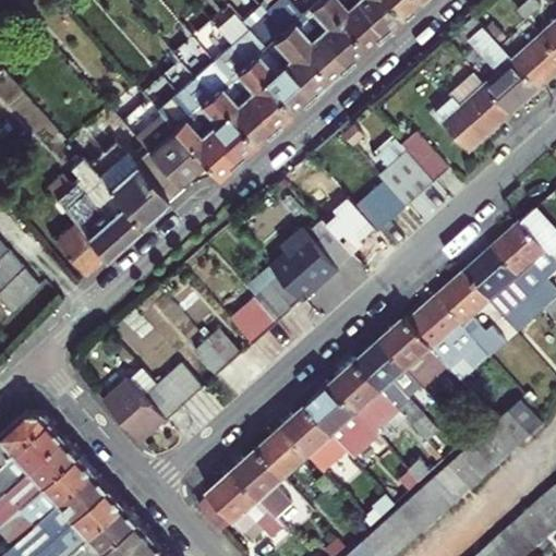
[(299,12),(287,0),(274,0),(263,10),(265,12),(279,29),(299,12)]
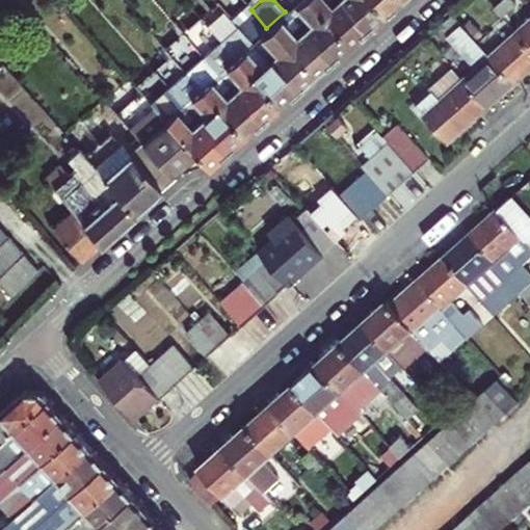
[(305,23),(300,26),(315,44),(312,47),(325,61),(344,46),(303,0),(298,0),(291,7),(305,23)]
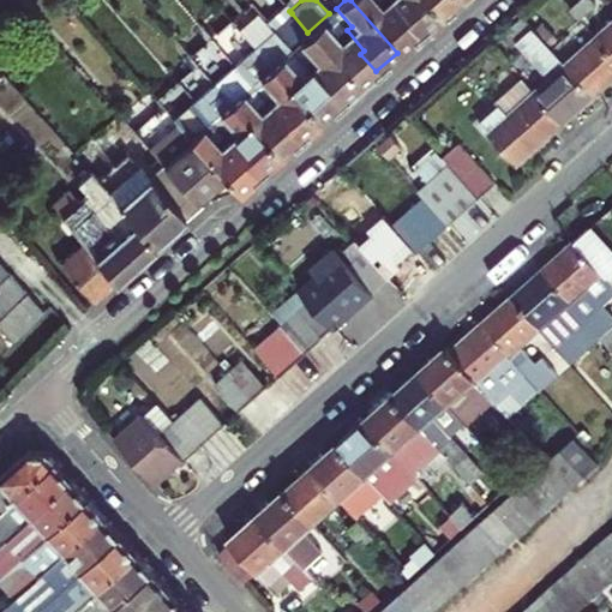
[(351,0),(397,53),(417,36),(401,19),(405,15),(390,0),(351,0)]
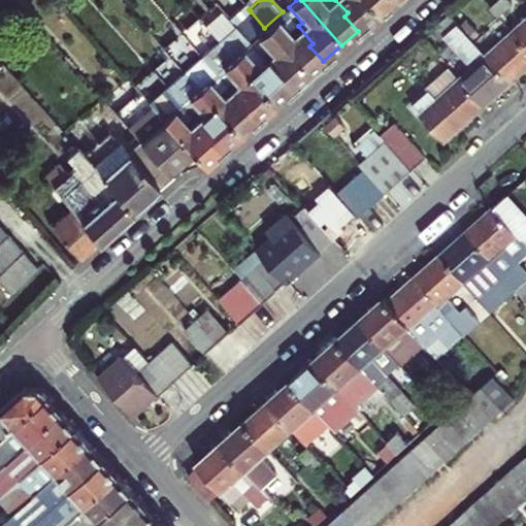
[(376,13),(364,0),(335,0),(348,12),(344,17),(358,31),(376,13)]
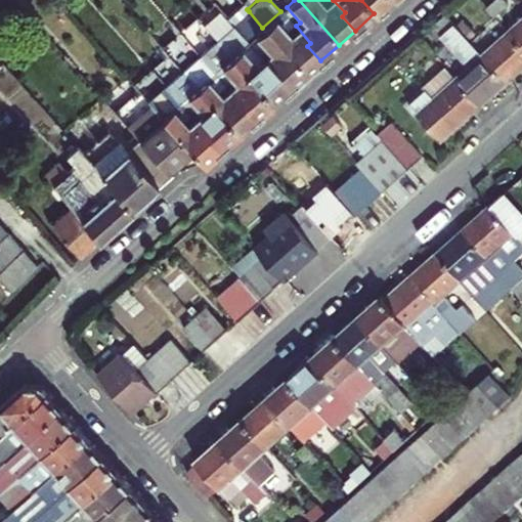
[(389,0),(361,0),(374,13),(389,0)]
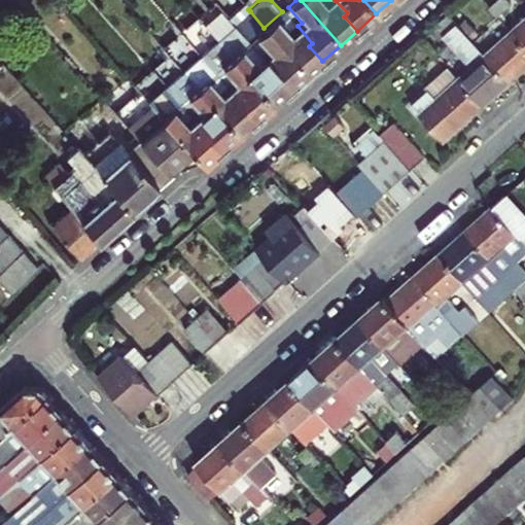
[(504,0),(499,0),(489,10),(496,19),(511,6),(504,0)]
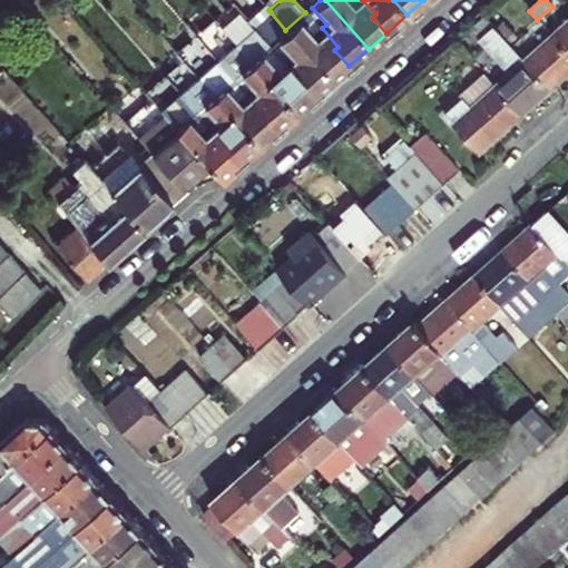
[(311,99),(331,82),(285,30),(271,12),(252,29),(282,64),(284,62),(300,80),(296,84),(311,99)]
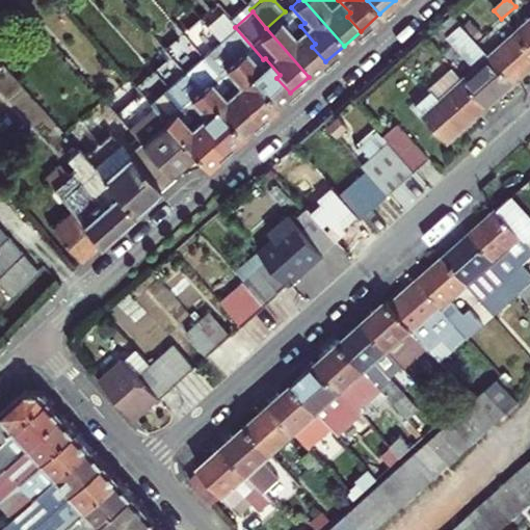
[(298,28),(285,11),(266,28),(309,77),(325,61),(312,47),(315,44),(300,26),(298,28)]
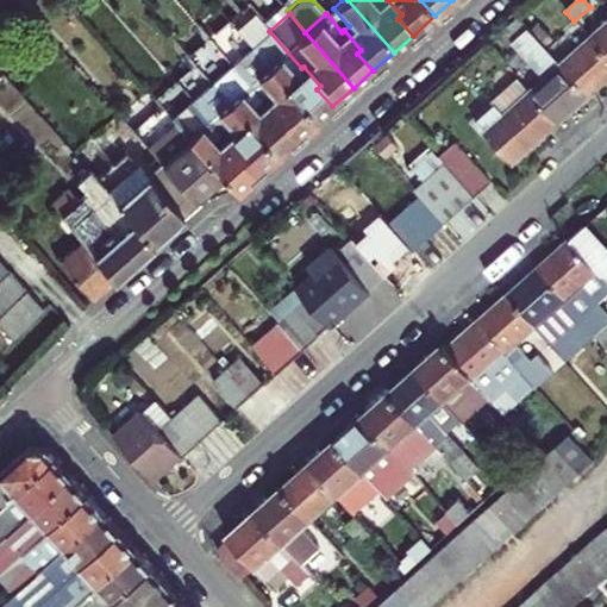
[(506,49),(511,44),(527,30),(519,20),(498,38),(506,49)]
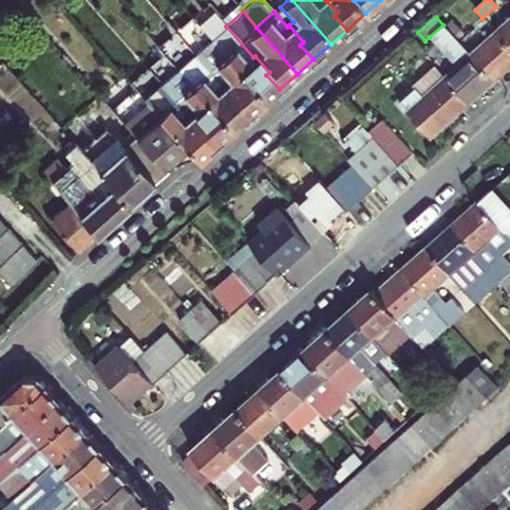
[(509,19),(495,33),(509,49),(509,19)]
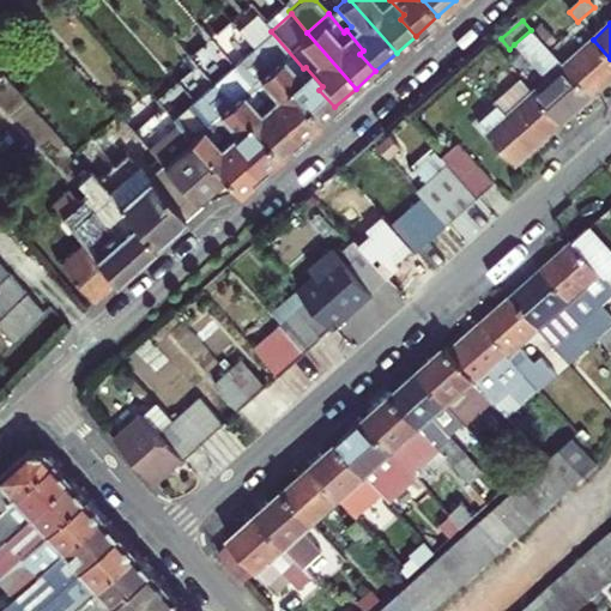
[(546,82),(532,94),(560,125),(591,97),(563,66),(531,30),(514,44),(546,82)]
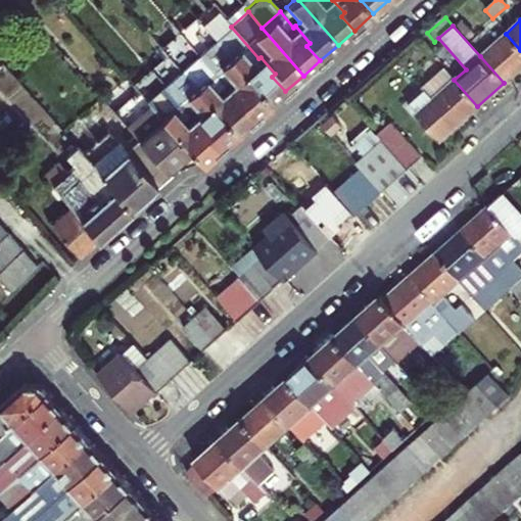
[(258,58),(231,27),(214,42),(270,105),(285,91),(272,77),(275,74),(261,57),(258,58)]
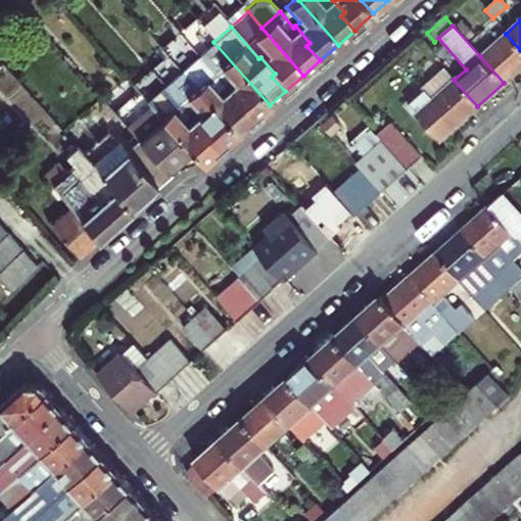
[(201,28),(184,42),(197,56),(214,42),(201,28)]
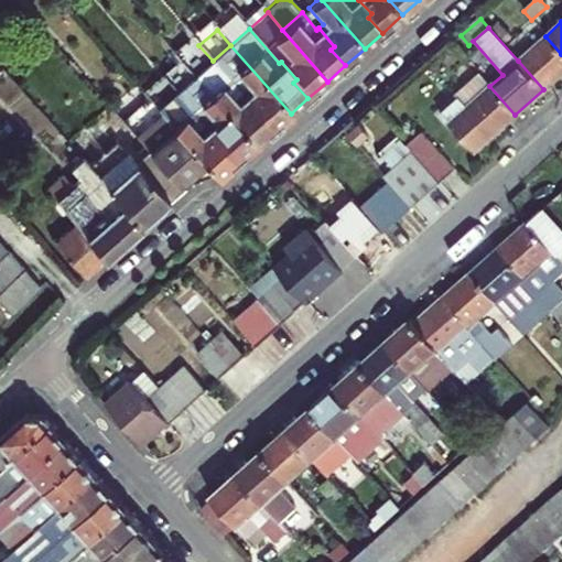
[(543,89),(561,73),(561,54),(546,36),(518,61),(543,89)]
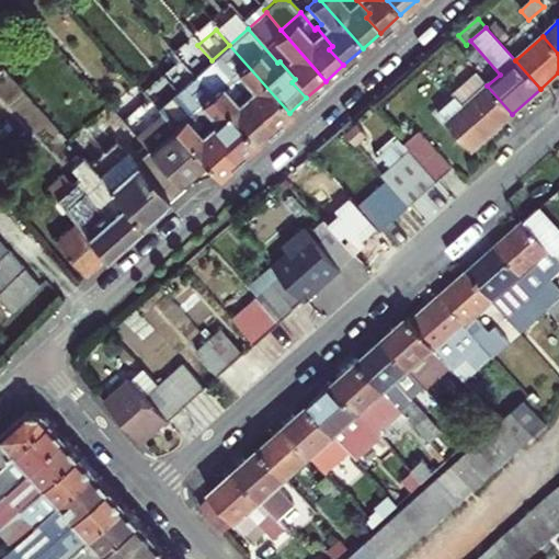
[(192,77),(207,94),(252,146),(270,130),(255,114),(259,111),(242,93),(241,94),(226,77),(212,60),(197,45),(179,61),(192,77)]
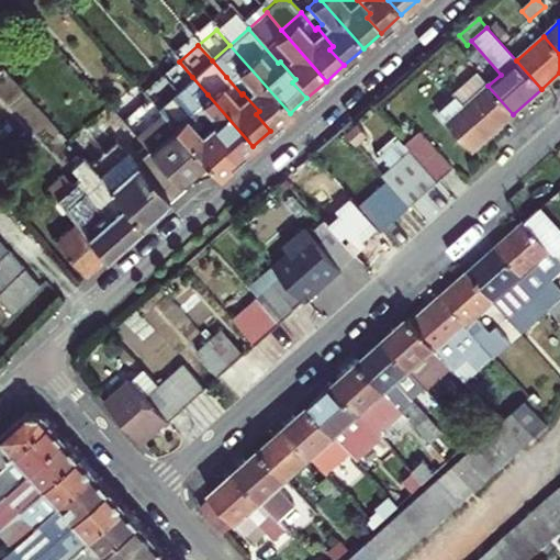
[(212,60),(226,77),(242,94),(243,93),(259,111),(256,114),(270,131),(290,113),(230,45),(212,60)]
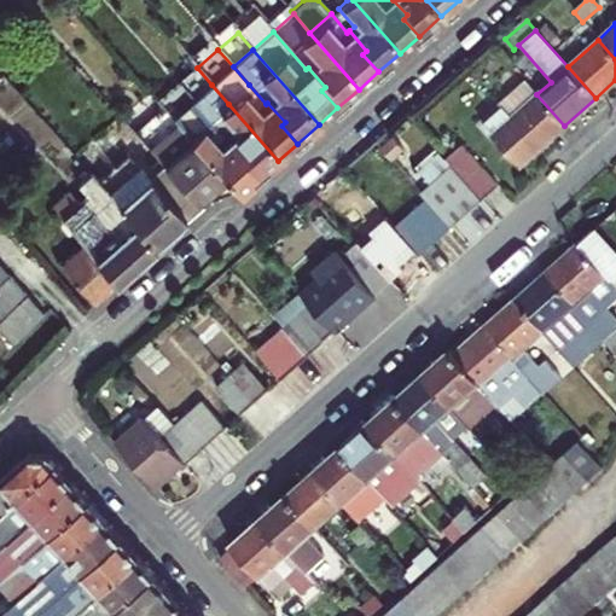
[(536,94),(512,67),(484,91),(501,109),(481,127),(517,168),(564,126),(536,94)]
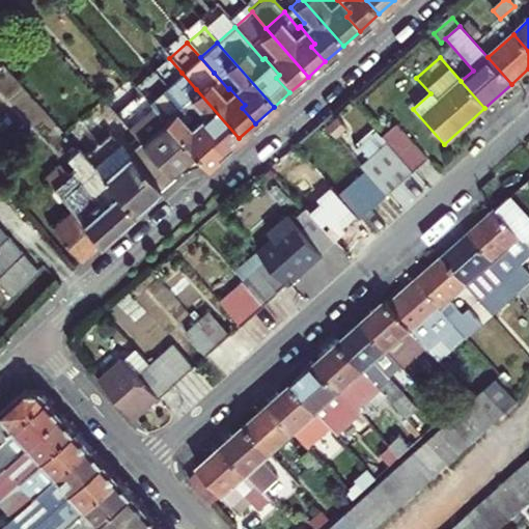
[(150,74),(164,88),(182,73),(169,58),(150,74)]
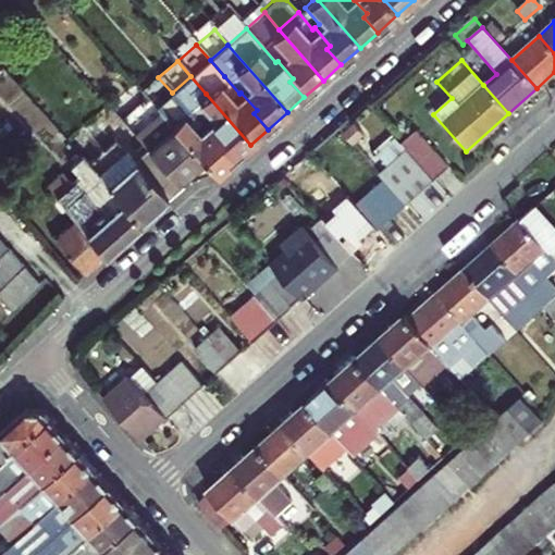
[(250,145),(206,94),(190,76),(172,93),(202,126),(204,125),(220,143),(217,146),(231,162),(250,145)]
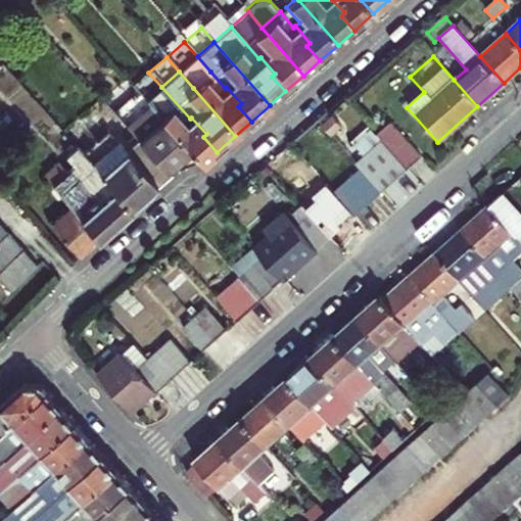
[(132,88),(135,92),(144,102),(161,87),(148,73),(132,88)]
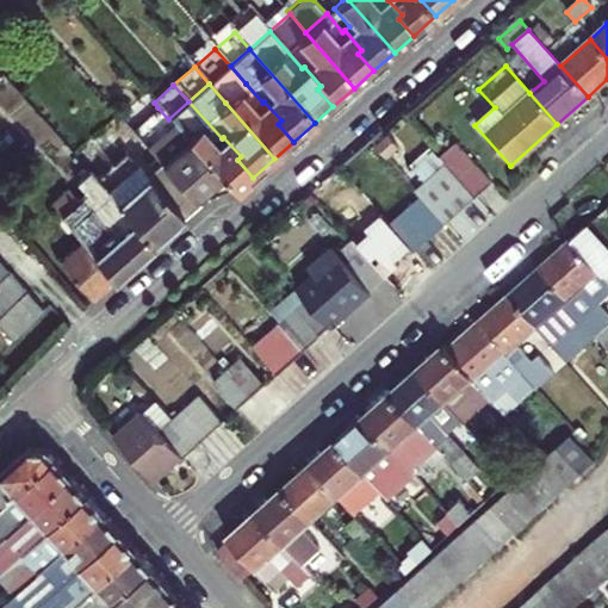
[(222,138),(188,101),(168,119),(174,125),(209,165),(219,177),(234,193),(253,178),(237,160),(241,156),(223,137),(222,138)]
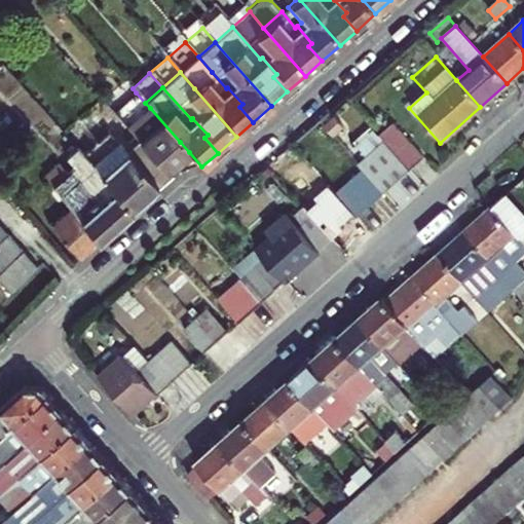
[(136,92),(113,113),(126,128),(150,108),(145,103),(136,92)]
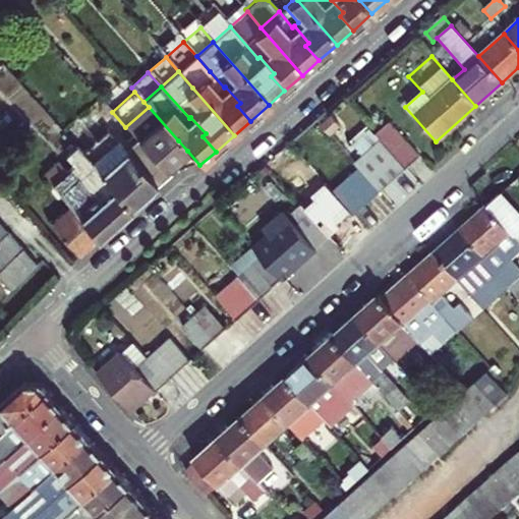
[(137,140),(156,161),(159,158),(168,150),(178,140),(149,107),(125,127),(137,140)]
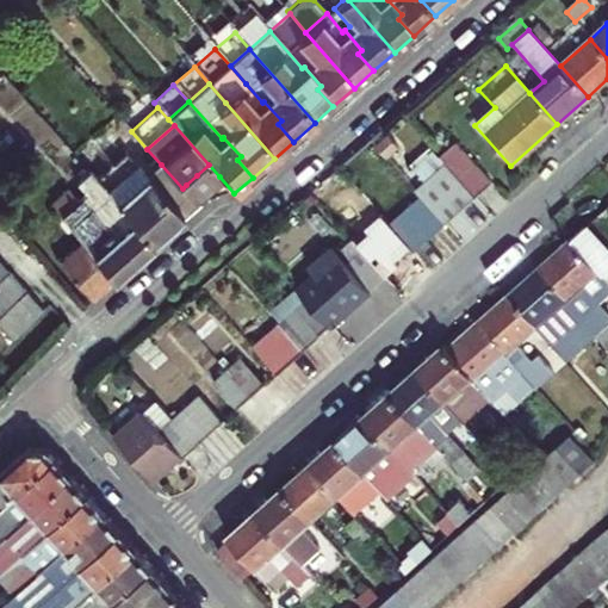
[(440,160),(445,165),(475,199),(490,185),(456,147),(440,160)]
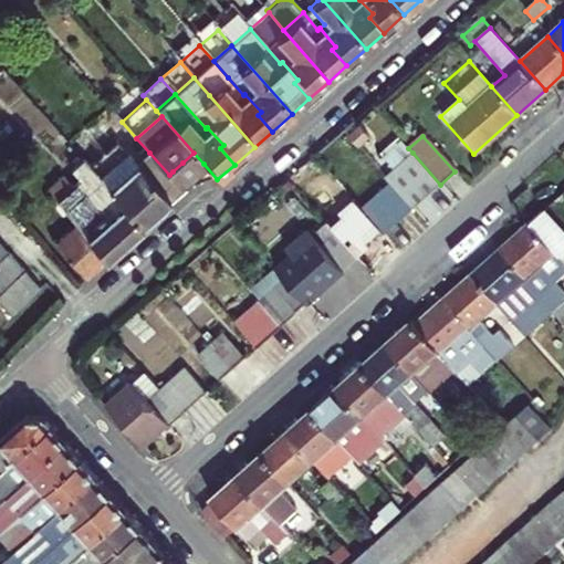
[(87,167),(98,179),(126,154),(116,143),(87,167)]
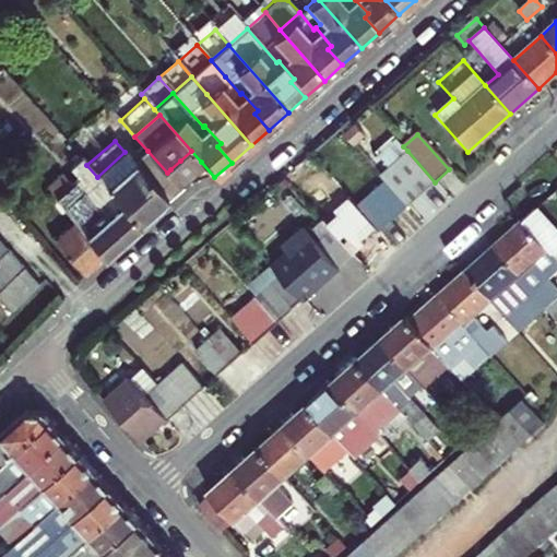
[(133,163),(167,200),(173,196),(158,179),(167,173),(147,151),(133,163)]
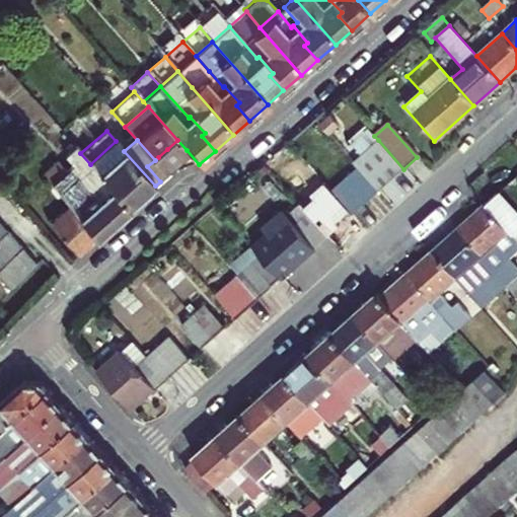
[(177,140),(167,149),(176,159),(187,150),(177,140)]
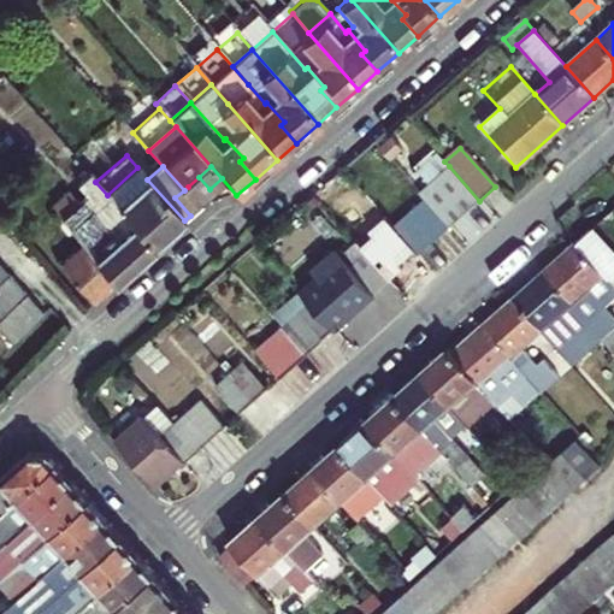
[(479,201),(449,166),(418,194),(424,201),(448,229),(479,201)]
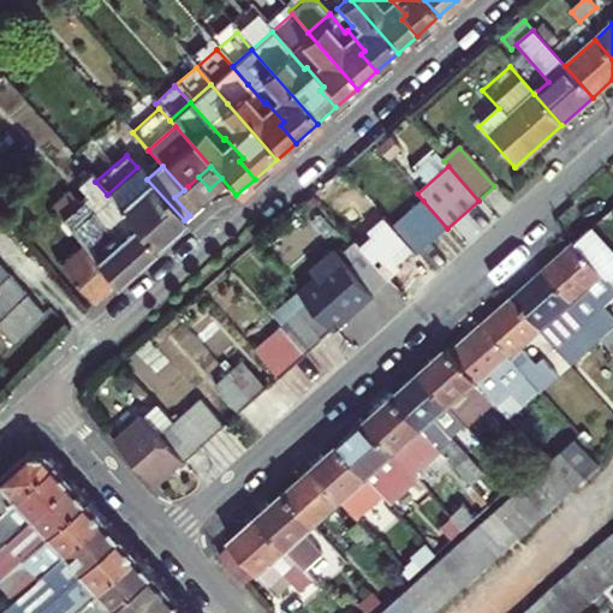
[(155,248),(184,220),(147,179),(137,167),(107,195),(155,248)]
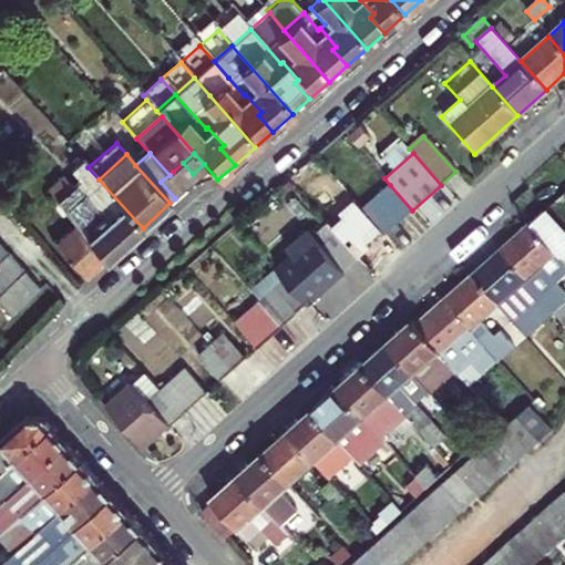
[(53,243),(84,281),(143,228),(99,180),(88,167),(82,161),(71,171),(83,186),(81,189),(75,184),(71,187),(61,177),(47,191),(75,225),(53,243)]
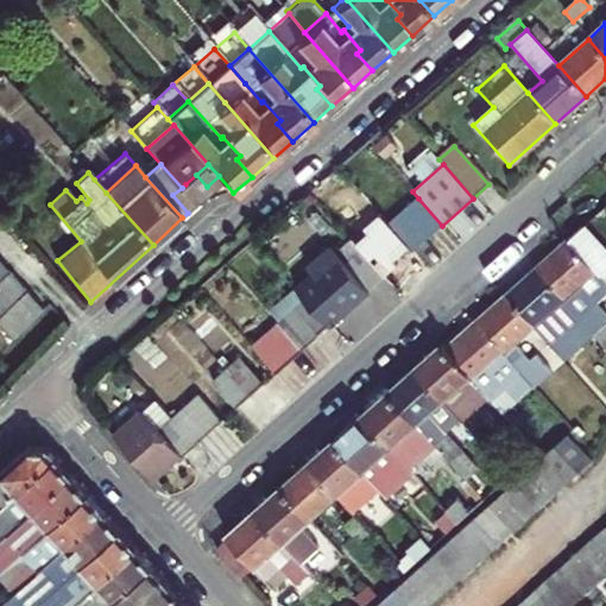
[(196,175),(185,184),(196,196),(207,187),(196,175)]
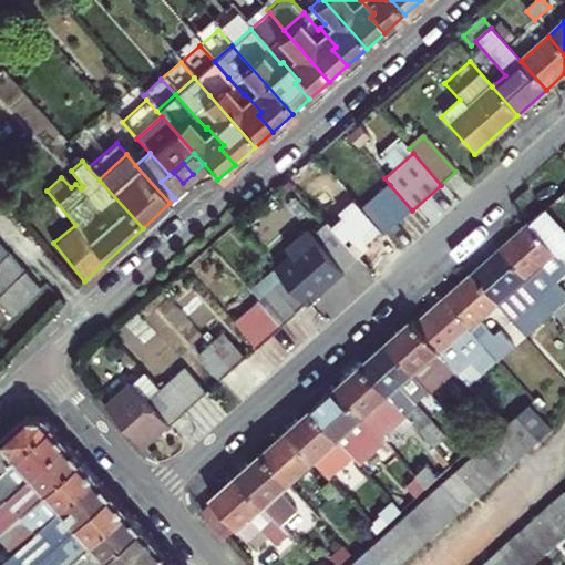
[(173,172),(170,175),(180,186),(183,183),(173,172)]
